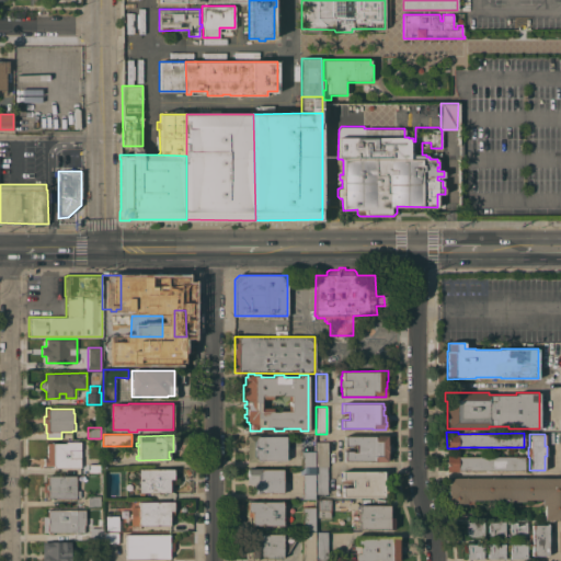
[(286,460),(259,460),(259,461),(247,461),(247,435),(258,435),(258,436),(286,436),(286,460)]
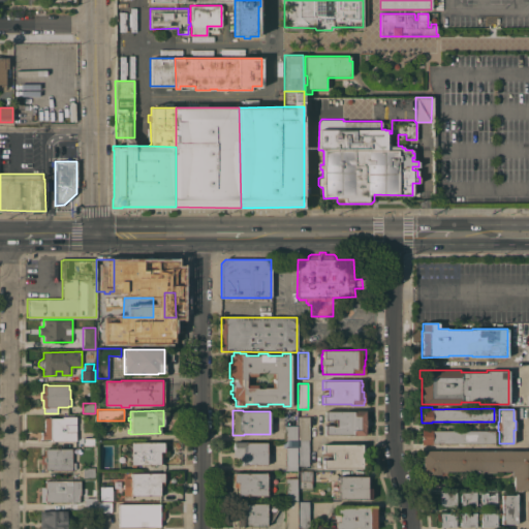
[(365,419),(366,419),(366,426),(365,426),(365,435),(348,435),(348,434),(324,434),(324,425),(332,425),(332,426),(335,426),(335,419),(333,419),(333,421),(324,421),(324,410),(349,410),(365,410),(365,419)]
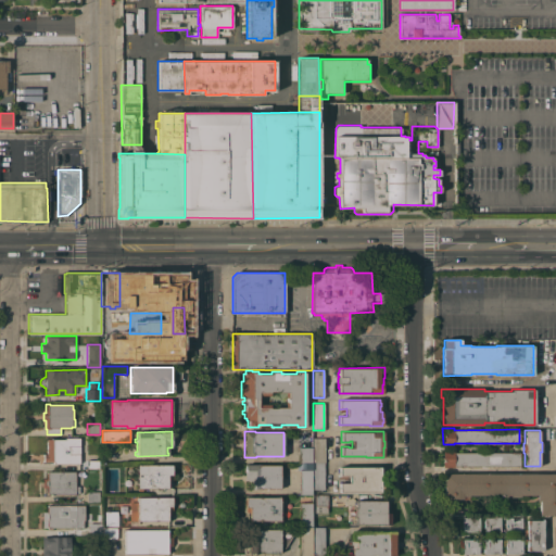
[(66,468),(66,463),(53,463),(53,462),(43,462),(42,454),(47,454),(47,450),(45,450),(45,443),(47,443),(47,439),(65,439),(65,438),(79,438),(79,468),(79,469),(66,469),(66,468)]
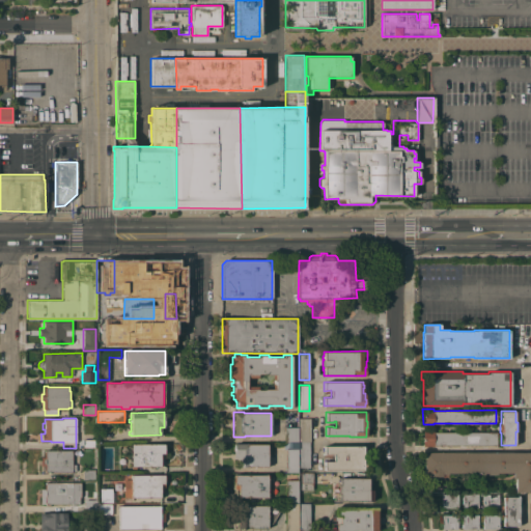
[(299,418),(310,418),(310,442),(299,442),(299,426),(299,418)]
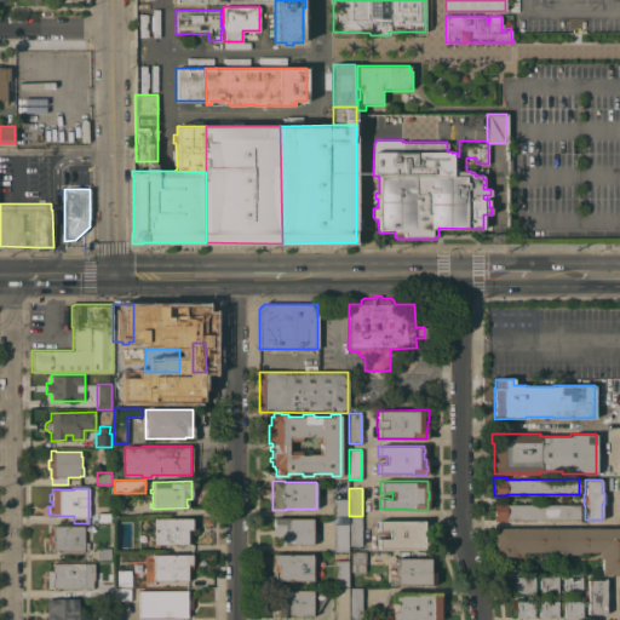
[(349,516),(337,516),(333,516),(333,498),(349,498),(349,516)]
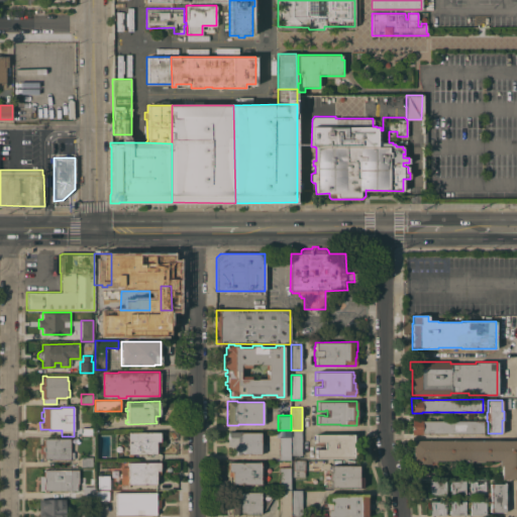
[(422,433),(422,434),(411,434),(411,419),(422,419),(422,420),(484,420),(484,433),(422,433)]
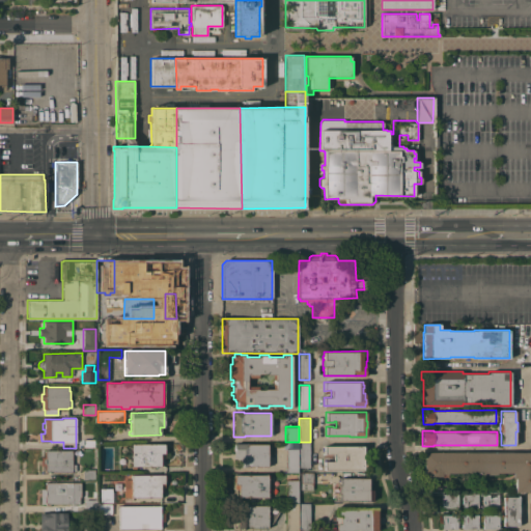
[(94,439),(94,447),(81,447),(81,439),(94,439)]
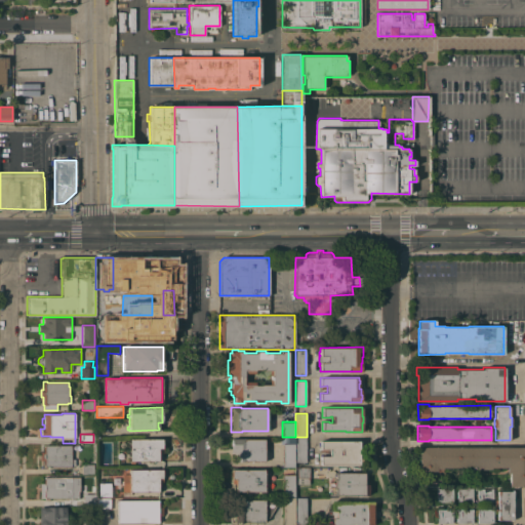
[(295,461),(294,461),(294,467),(283,467),(283,444),(285,444),(285,437),(295,437),(295,461)]
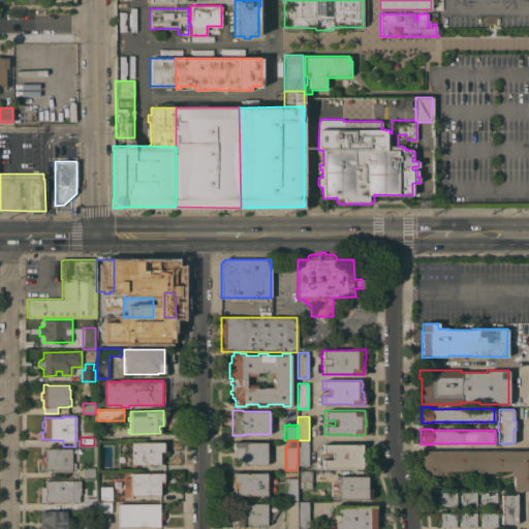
[(309,440),(309,465),(298,465),(298,440),(309,440)]
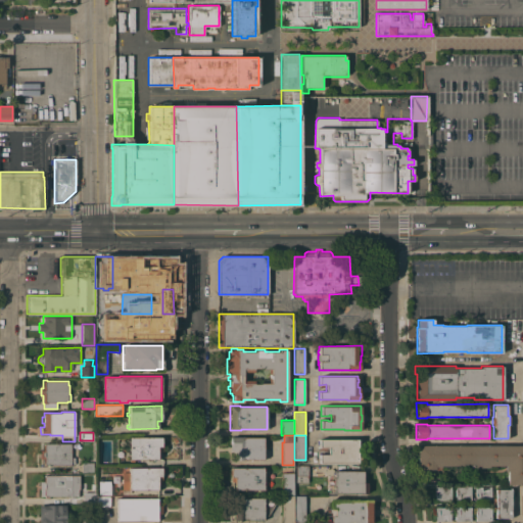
[(234,460),(234,452),(231,452),(231,436),(244,436),(244,437),(264,437),(264,459),(234,460)]
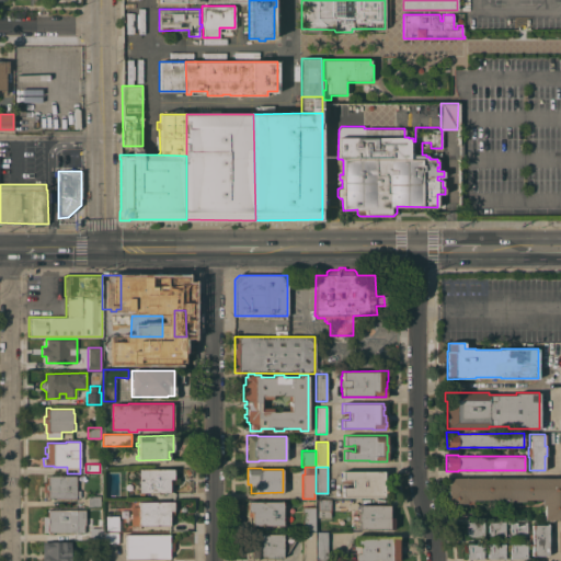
[(173,469),(173,479),(170,479),(170,493),(144,493),(144,495),(138,495),(138,493),(137,493),(137,489),(138,489),(138,487),(137,487),(137,483),(138,483),(138,478),(137,478),(137,474),(138,474),(138,473),(137,473),(137,469),(138,469),(173,469)]
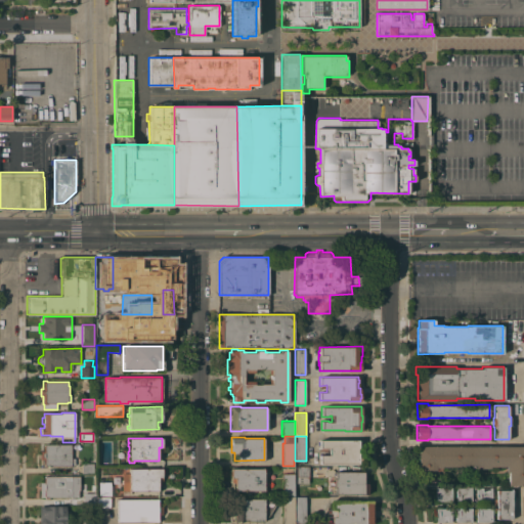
[(358,440),(358,452),(360,452),(360,464),(358,464),(319,464),(319,454),(329,454),(329,448),(319,448),(319,440),(358,440)]
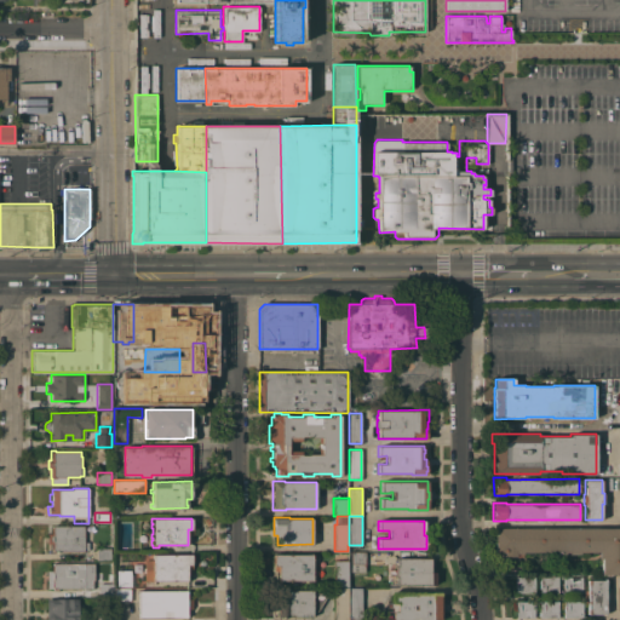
[(47,551),(47,533),(52,533),(52,526),(84,526),(84,541),(89,541),(89,550),(84,550),(84,551),(47,551)]
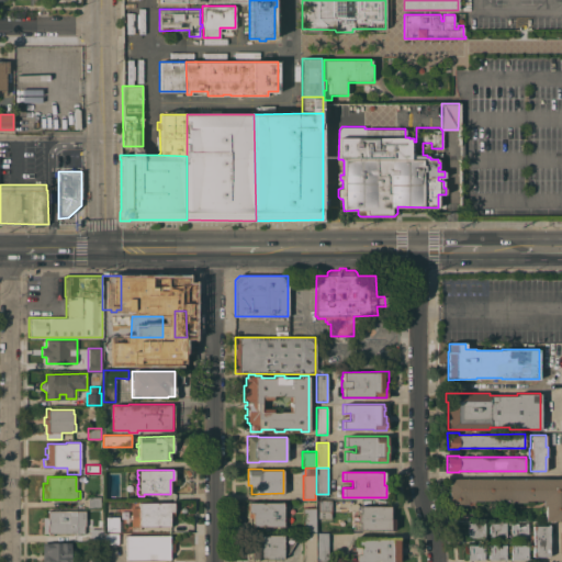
[(561,519),(559,519),(559,520),(546,520),(546,506),(543,506),(543,499),(526,499),(526,502),(505,502),(505,499),(473,499),(473,504),(449,504),(449,479),(561,478),(561,519)]
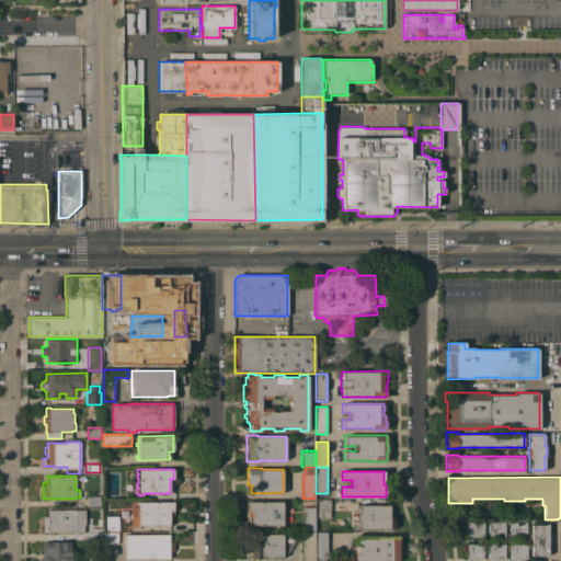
[(100,495),(100,506),(88,506),(88,495),(100,495)]
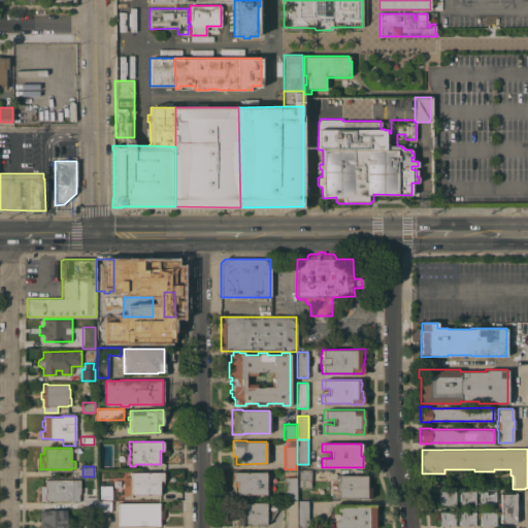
[(311,469),(310,487),(299,487),(299,480),(299,469),(311,469)]
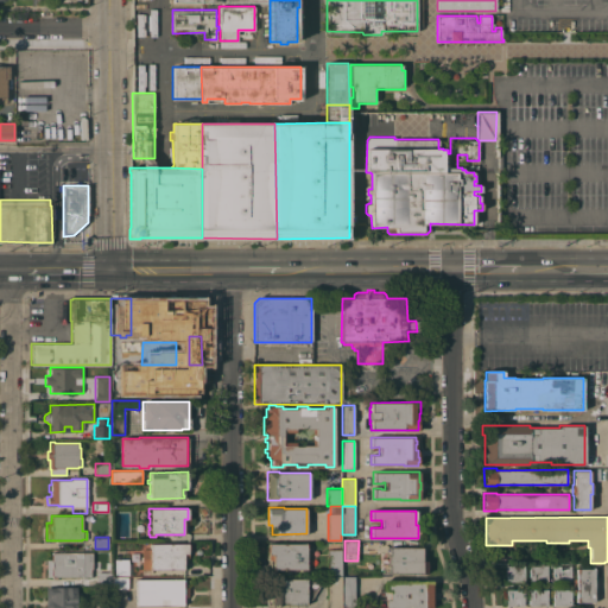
[(188,543),(188,553),(183,553),(184,569),(143,569),(141,549),(151,549),(151,544),(188,543)]
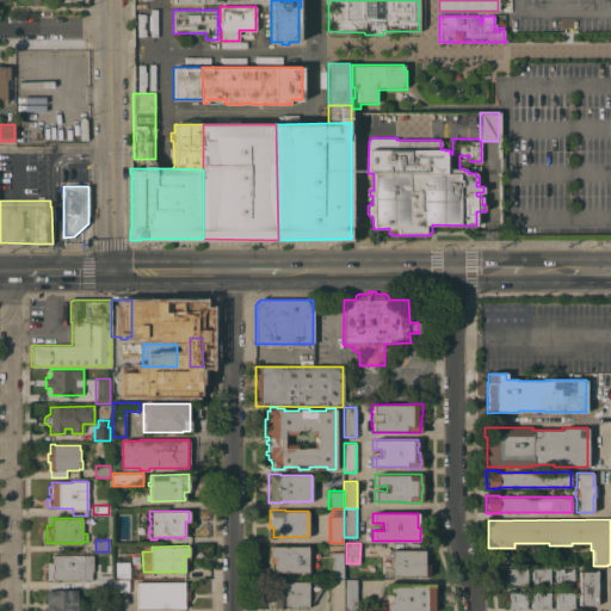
[(308,545),(308,572),(275,572),(275,562),(270,562),(270,555),(267,555),(267,549),(270,549),(270,545),(308,545)]
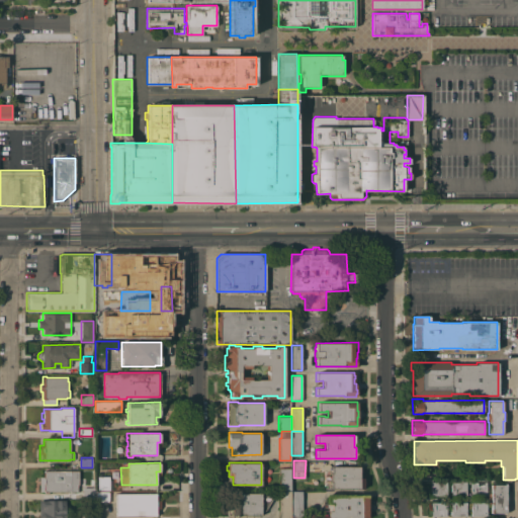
[(360,465),(359,478),(364,478),(364,488),(332,488),(332,482),(331,482),(331,472),(332,472),(332,465),(360,465)]
